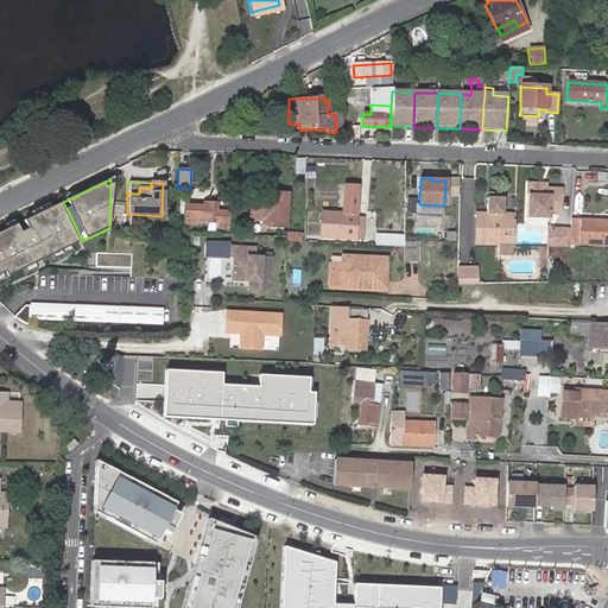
[(540,187),(527,185),(526,214),(550,215),(559,215),(561,191),(545,190),(540,190),(540,187)]
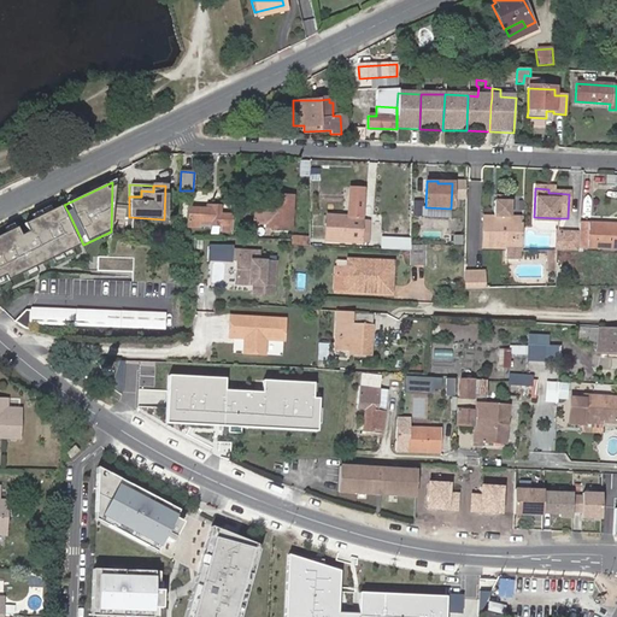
[(254,203),(254,210),(254,223),(266,224),(266,228),(292,228),(292,209),(293,198),(276,197),(276,204),(268,203),(254,203)]
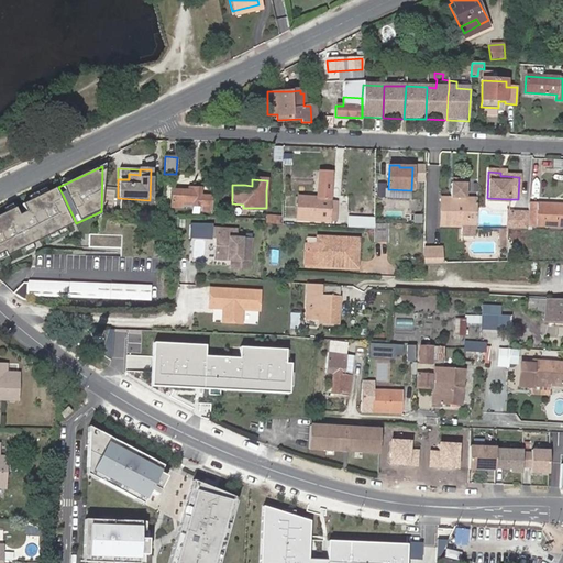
[(441,200),(441,208),(440,228),(462,228),(475,229),(476,201),(465,201),(465,186),(457,186),(450,185),(450,200),(441,200)]
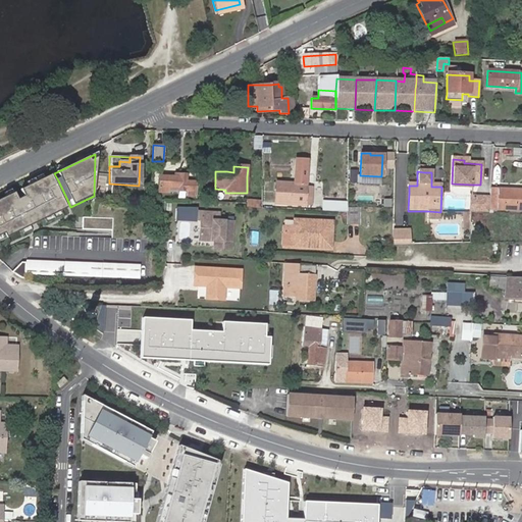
[(11,194),(0,199),(0,241),(28,227),(24,220),(31,218),(34,224),(64,210),(61,203),(52,184),(49,176),(17,191),(21,198),(15,201),(11,194)]
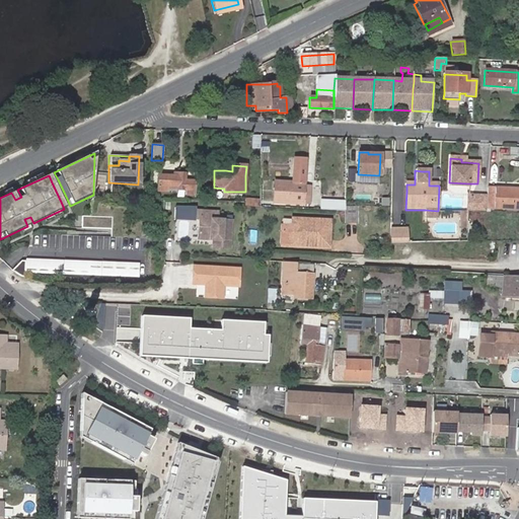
[(194,180),(187,180),(178,179),(178,176),(158,175),(158,186),(176,187),(176,190),(183,190),(183,195),(194,195),(194,180)]
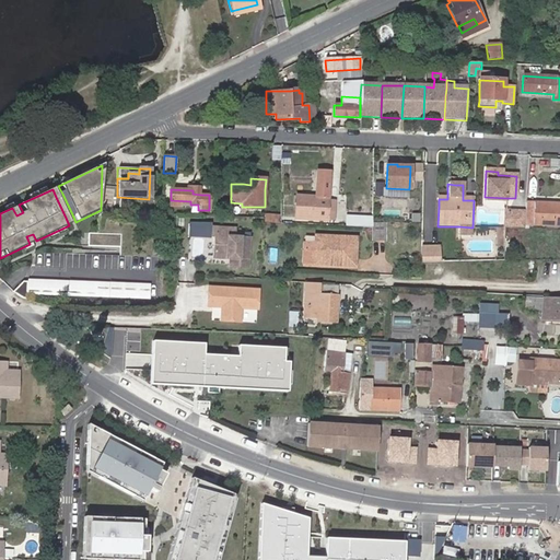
[(72,214),(62,194),(56,197),(66,218),(72,214)]
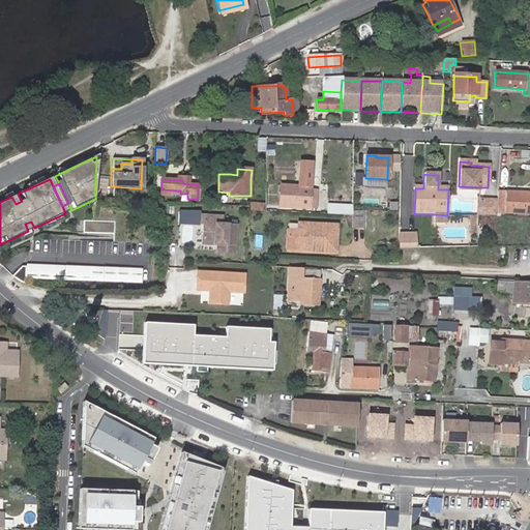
[(308,208),(310,190),(311,185),(280,184),(278,206),(283,206),(308,208)]
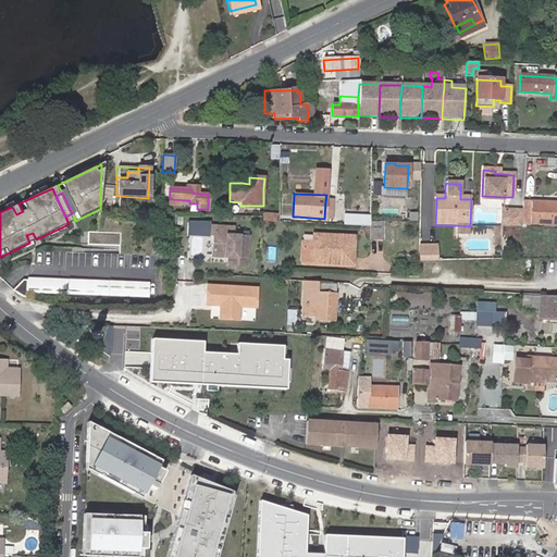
[(556,203),(524,202),(522,229),(529,229),(530,217),(534,218),(534,223),(541,224),(556,224),(556,203)]
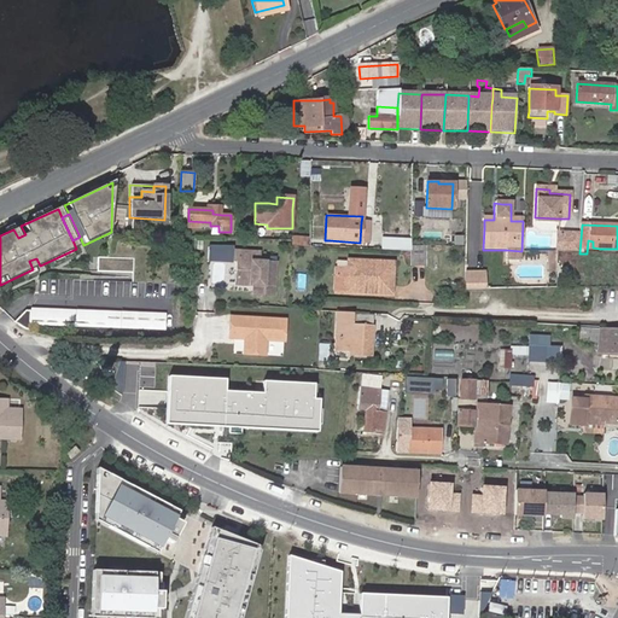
[(579,235),(565,235),(563,252),(579,254),(579,235)]
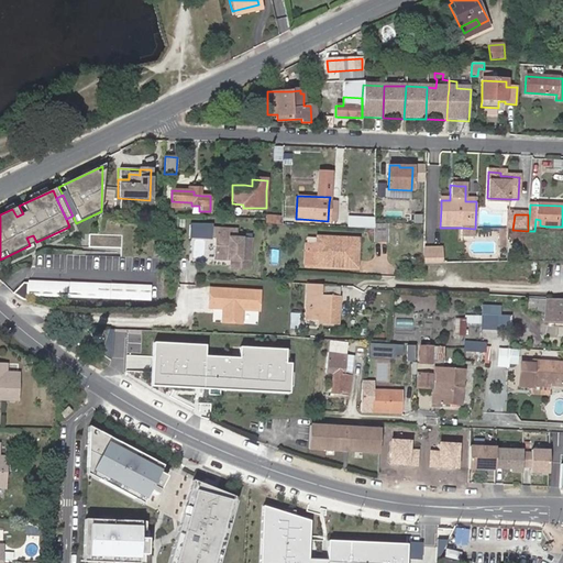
[(363,219),(348,219),(346,228),(363,229),(363,219)]
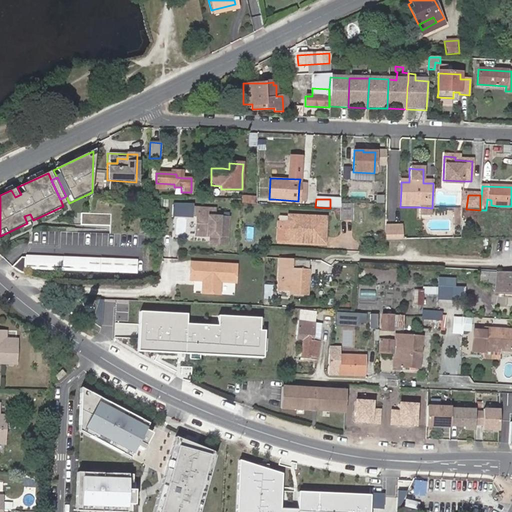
[(341,204),(341,208),(341,219),(352,220),(352,204),(341,204)]
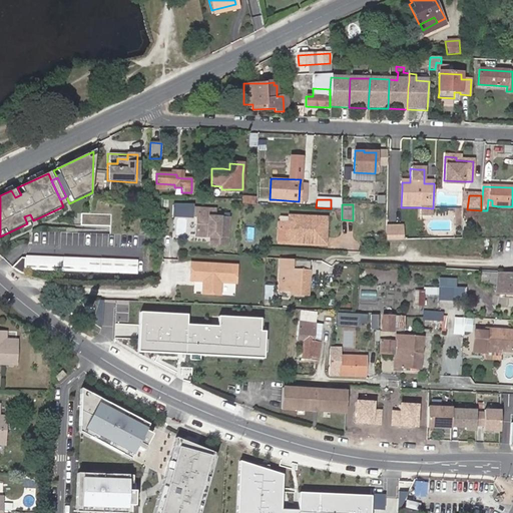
[(433,208),(421,207),(421,217),(433,218),(433,208)]
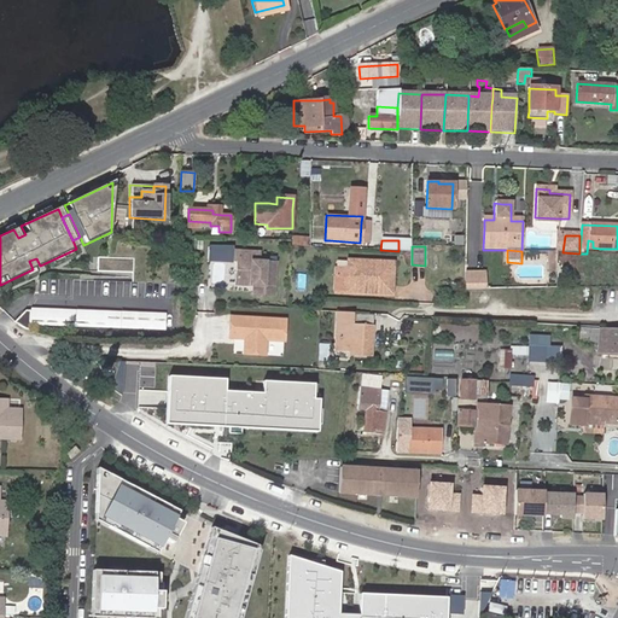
[(260,254),(234,251),(233,261),(238,262),(235,285),(254,286),(261,287),(261,296),(273,297),(275,264),(258,263),(260,254)]
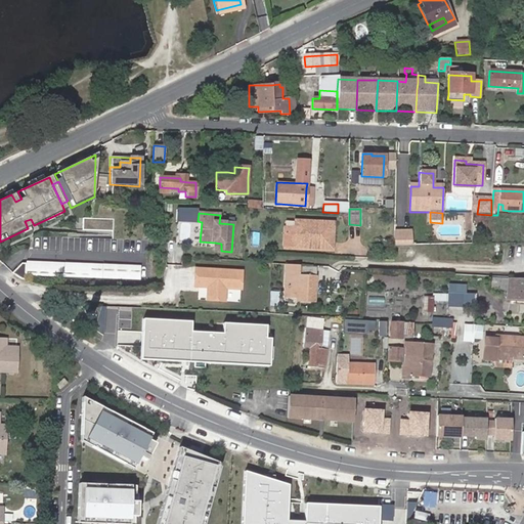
[(34,225),(31,219),(25,221),(28,228),(34,225)]
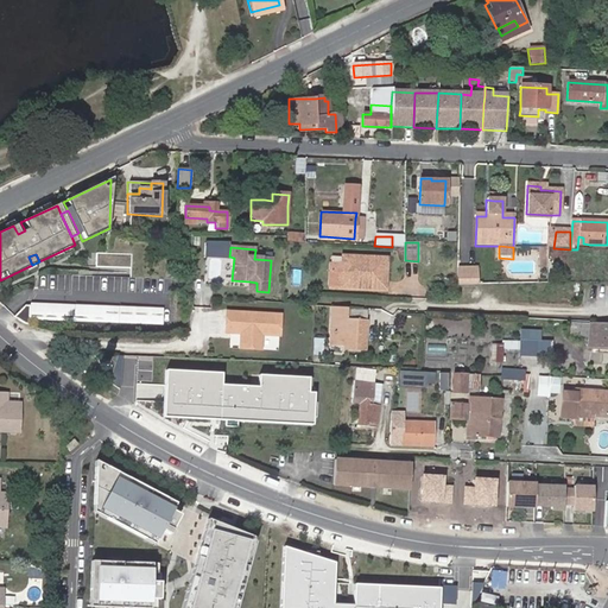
[(134,254),(99,254),(99,268),(134,268),(134,254)]
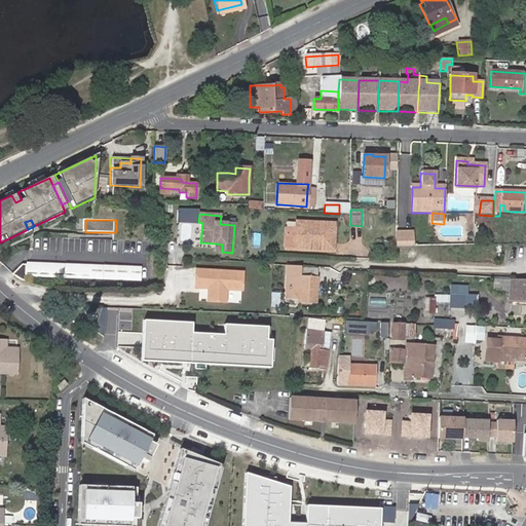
[(312,241),(334,242),(335,223),(296,221),(296,232),(286,232),(285,246),(295,246),(295,248),(312,249),(312,241)]
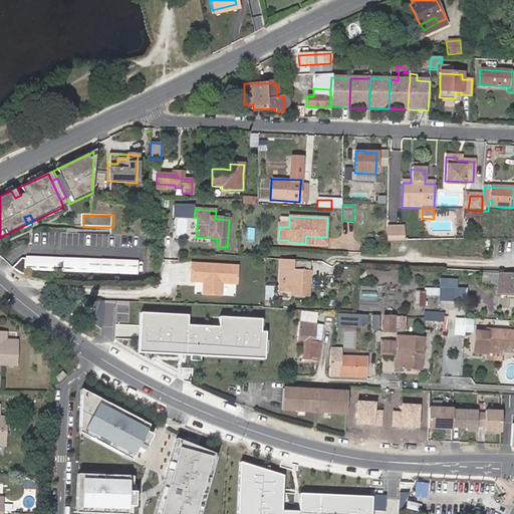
[(404,229),(387,229),(386,243),(405,242),(404,229)]
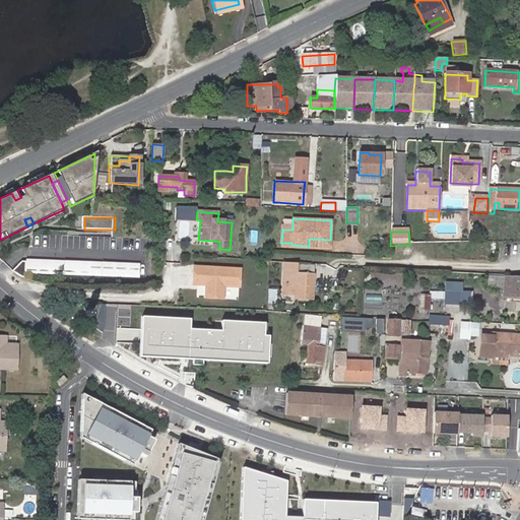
[(140,263),(26,258),(25,273),(140,278),(140,263)]
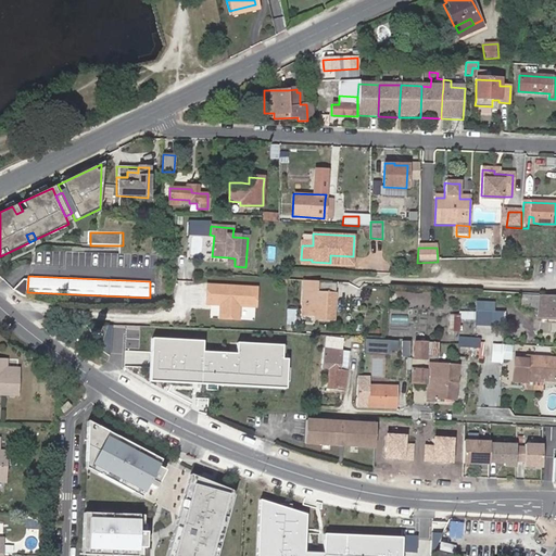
[(316,313),(315,319),(332,319),(335,286),(317,285),(303,283),(301,302),(316,303),(316,313)]
